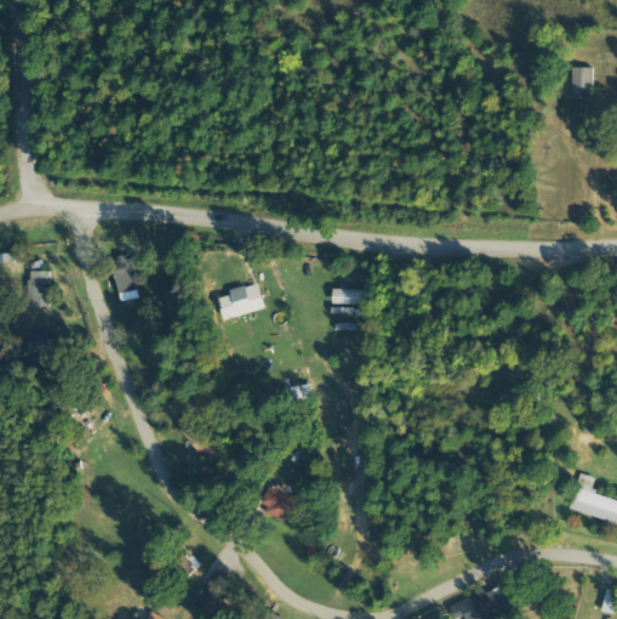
[(592,67),(571,67),(571,97),(592,97),(592,67)]
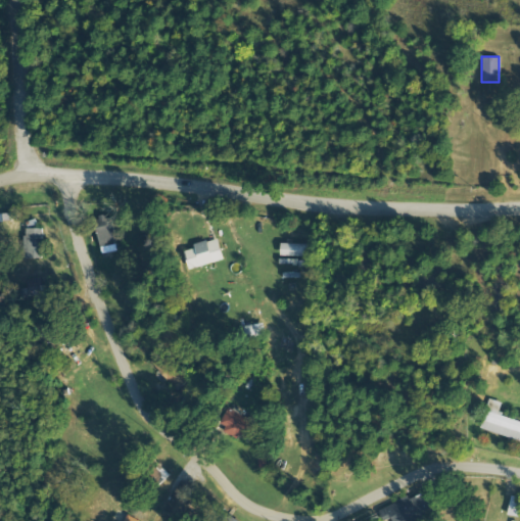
[(100,252),(116,250),(109,212),(94,216),(100,252)]
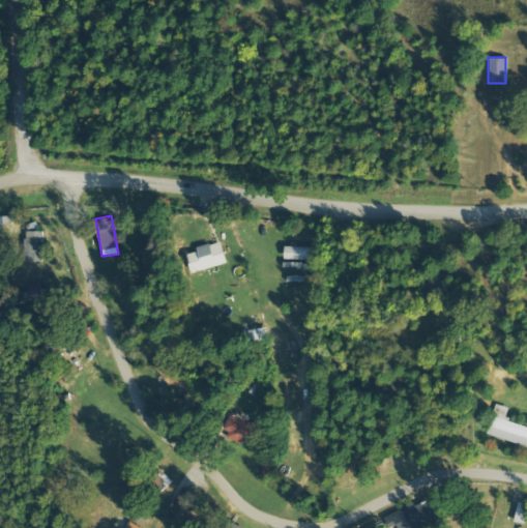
[(40,260),(40,231),(24,231),(25,261),(40,260)]
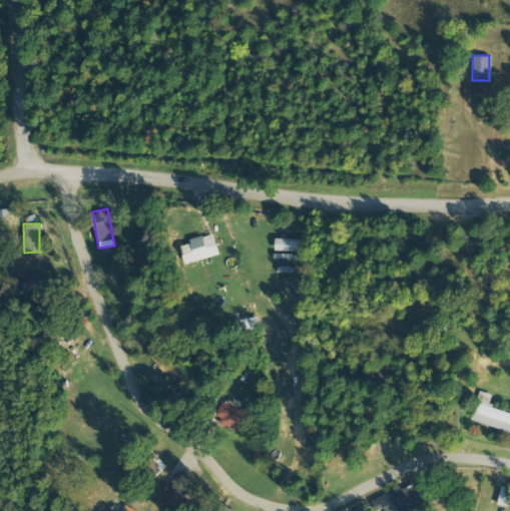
[(180,245),(185,264),(219,254),(212,232),(189,239),(190,243),(180,245)]
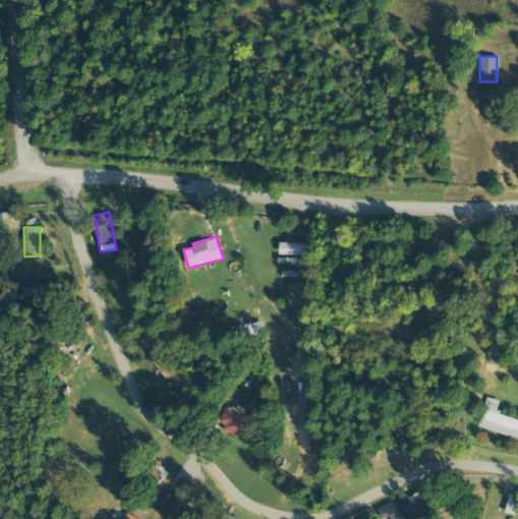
[(48,292),(46,282),(41,283),(40,276),(31,278),(33,285),(20,287),(22,295),(48,292)]
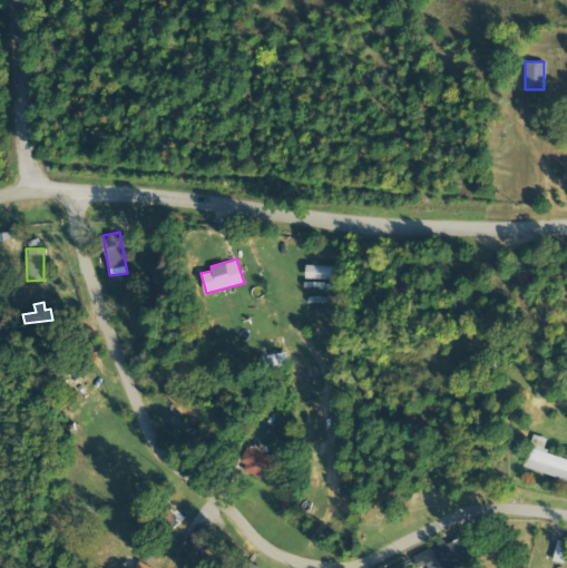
[(522,467),(566,479),(566,458),(541,451),(546,438),(533,433),(522,467)]
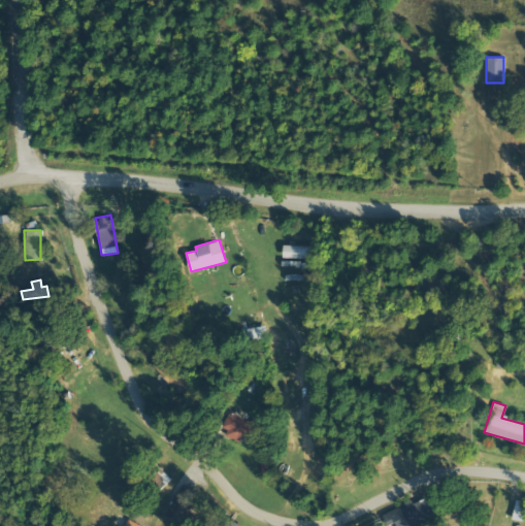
[(258,424),(229,411),(221,430),(250,444),(258,424)]
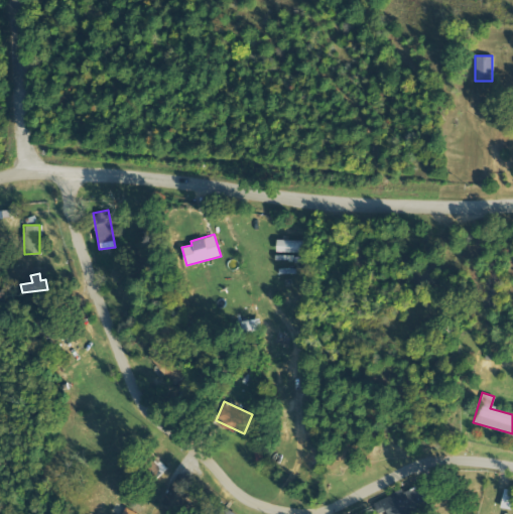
[(196,483),(177,473),(161,503),(179,512),(196,483)]
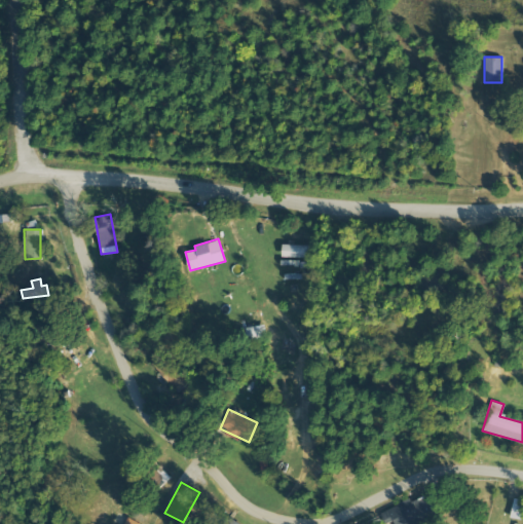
[(396,523),(420,523),(437,519),(428,495),(411,501),(411,499),(381,511),(386,523),(395,520),(396,523)]
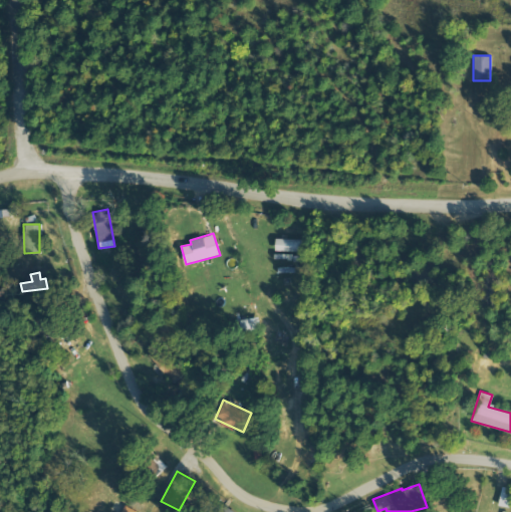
[(510,507),(510,487),(500,487),(500,507),(510,507)]
